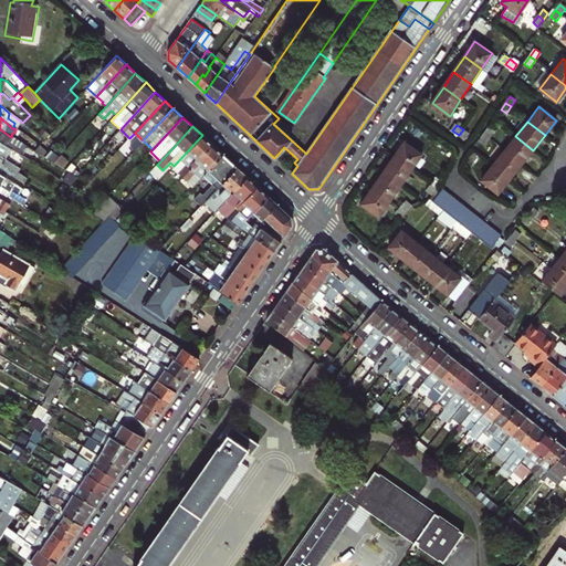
[(489,127),(484,134),(489,138),(494,130),(489,127)]
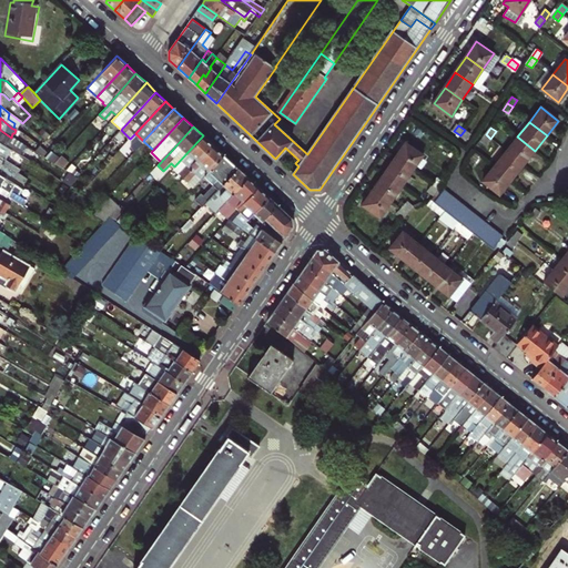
[(460,135),(467,140),(472,134),(465,130),(460,135)]
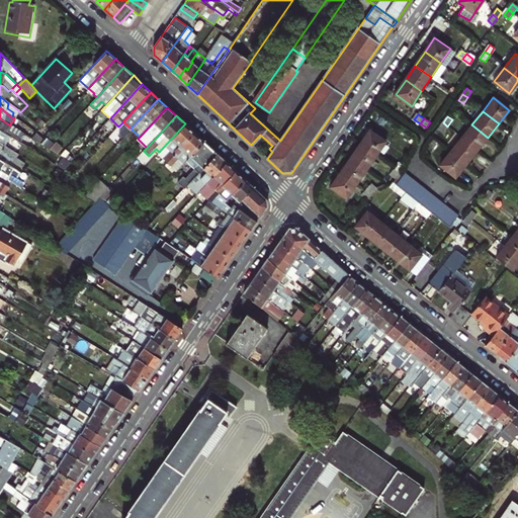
[(41,119),(36,125),(40,130),(46,123),(41,119)]
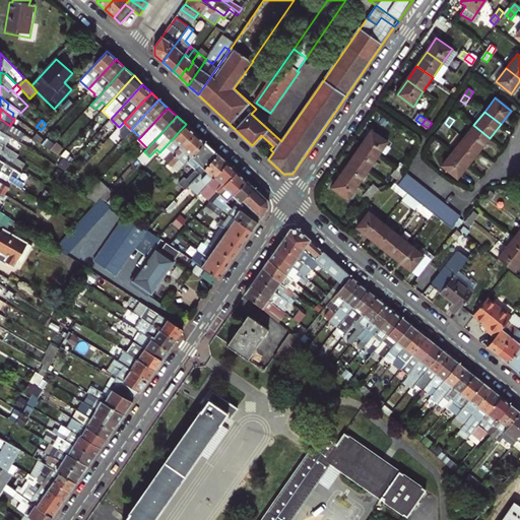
[(445,132),(449,127),(445,123),(440,129),(445,132)]
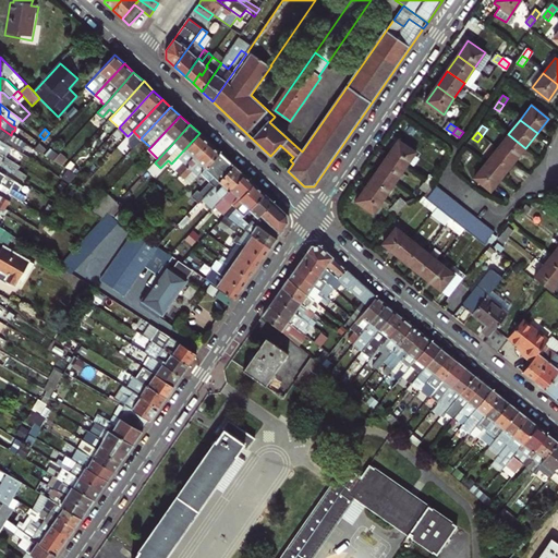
[(181,176),(209,143),(199,133),(171,164),(170,166),(179,174),(181,176)]
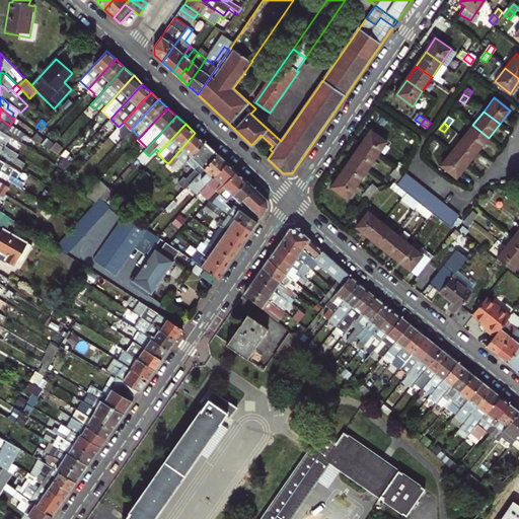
[(0,125),(0,131),(17,142),(19,138),(0,125)]
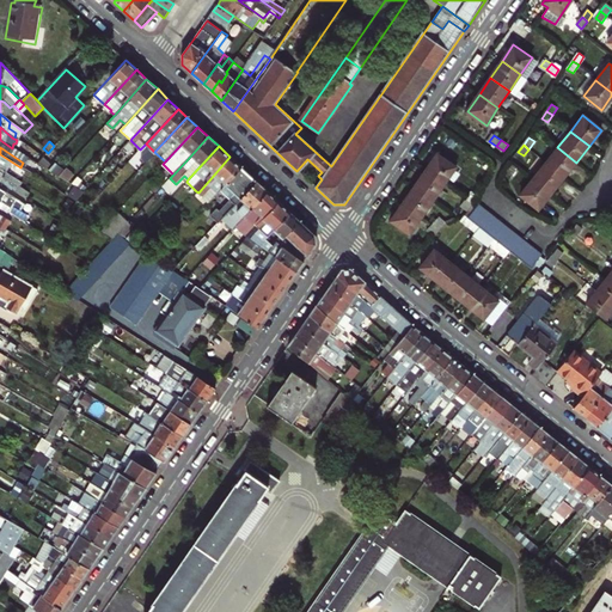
[(564,178),(576,163),(557,147),(545,163),(564,178)]
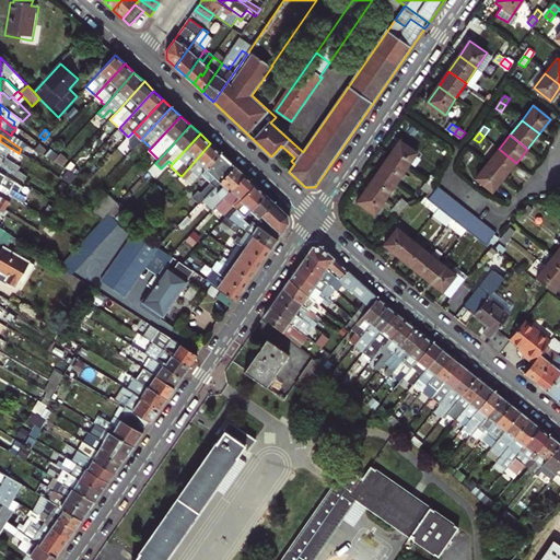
[(391,155),(407,168),(418,153),(400,141),(391,155)]
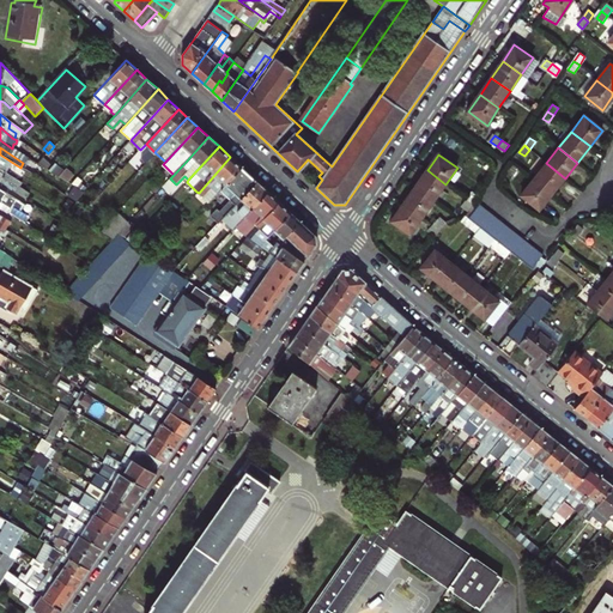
[(208,202),(225,184),(242,168),(230,157),(199,193),(208,202)]
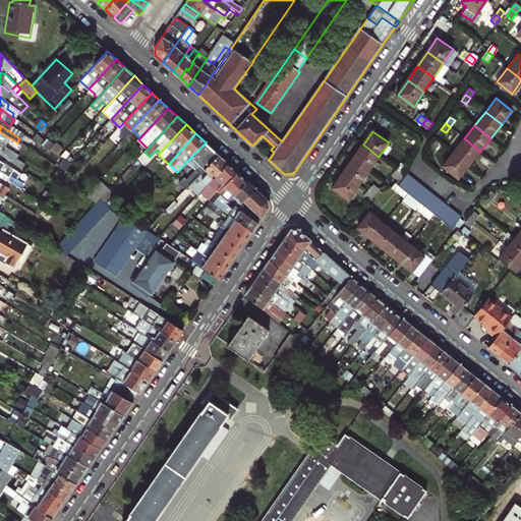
[(0,138),(0,143),(4,147),(11,152),(14,148),(0,138)]
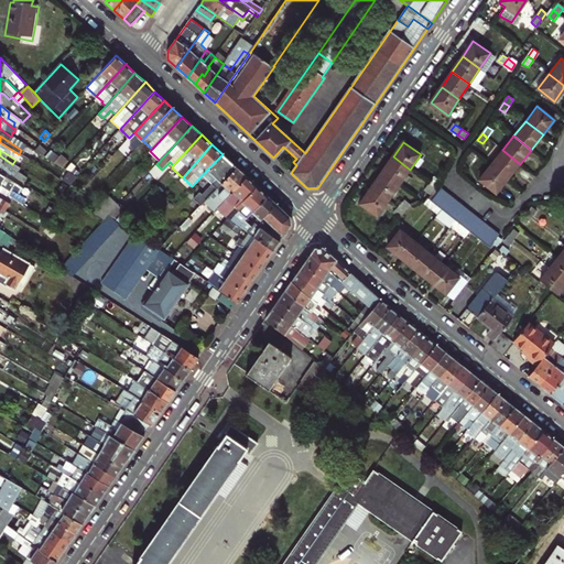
[(470,150),(466,156),(472,161),(476,155),(470,150)]
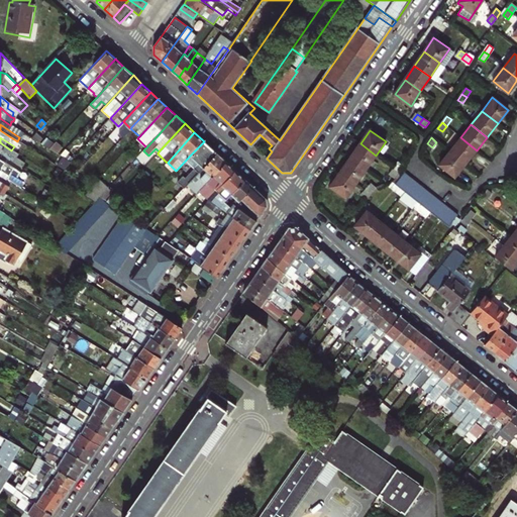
[(467,164),(477,150),(460,137),(449,150),(467,164)]
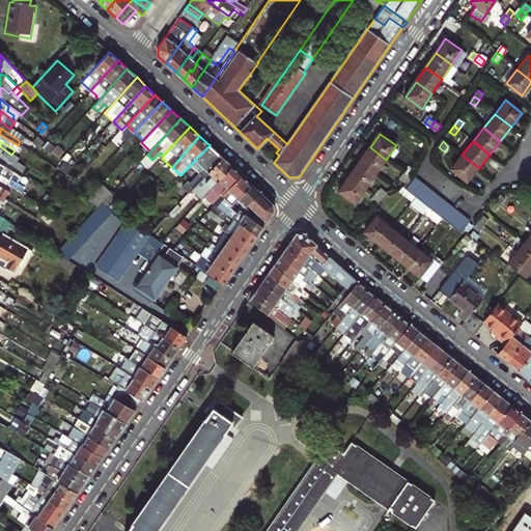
[(210,145),(195,160),(203,168),(185,189),(190,194),(196,187),(223,158),(210,145)]
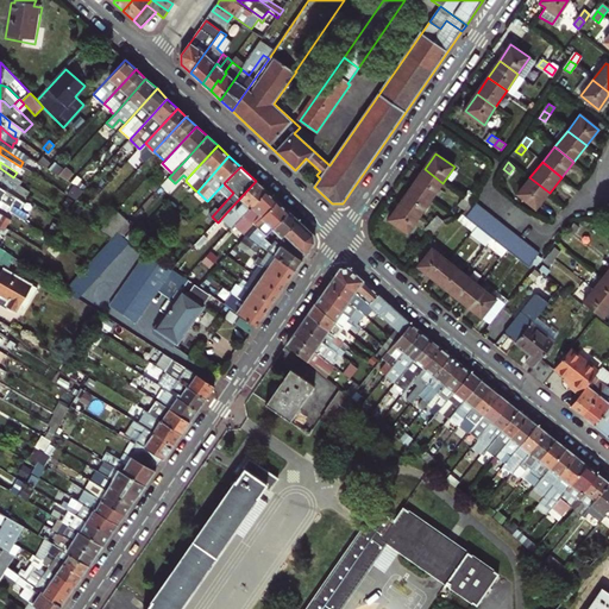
[(0,182),(18,194),(25,199),(29,193),(1,176),(5,171),(0,168),(0,182)]
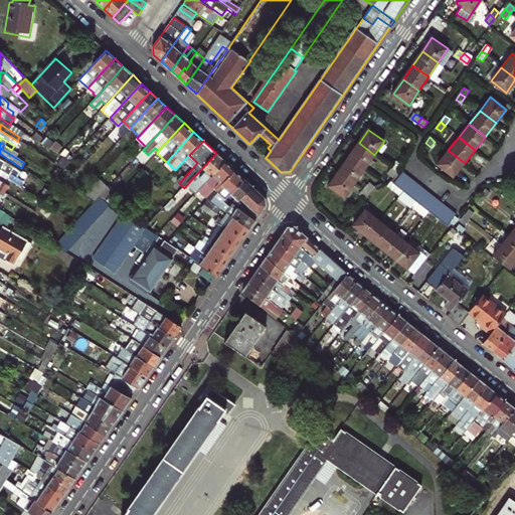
[(349,157),(365,168),(374,155),(359,143),(349,157)]
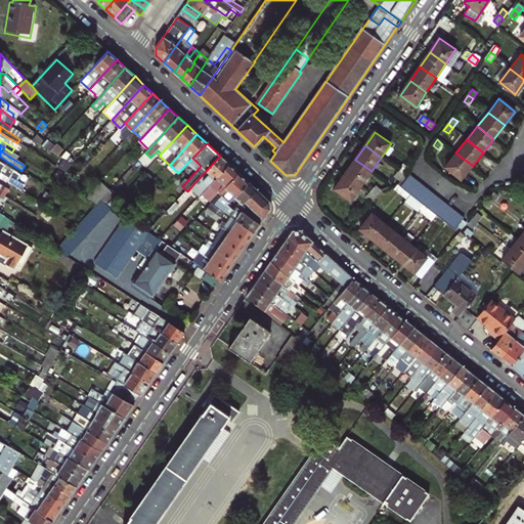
[(462,180),(473,166),(455,153),(444,168),(462,180)]
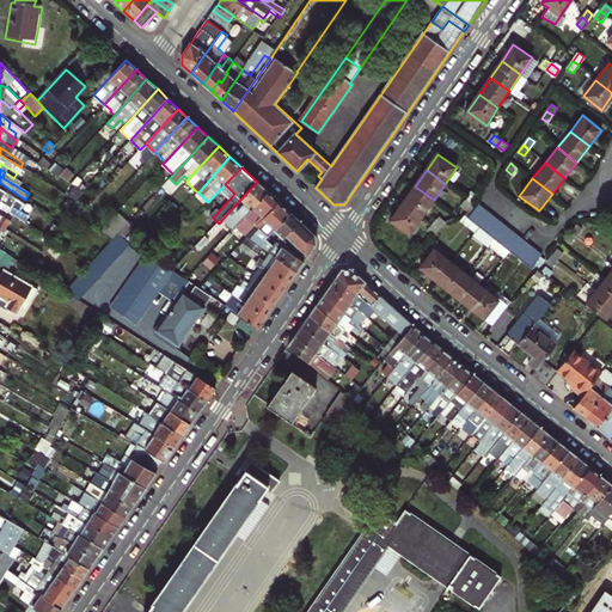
[(237,226),(268,191),(257,182),(226,215),(231,220),(237,226)]
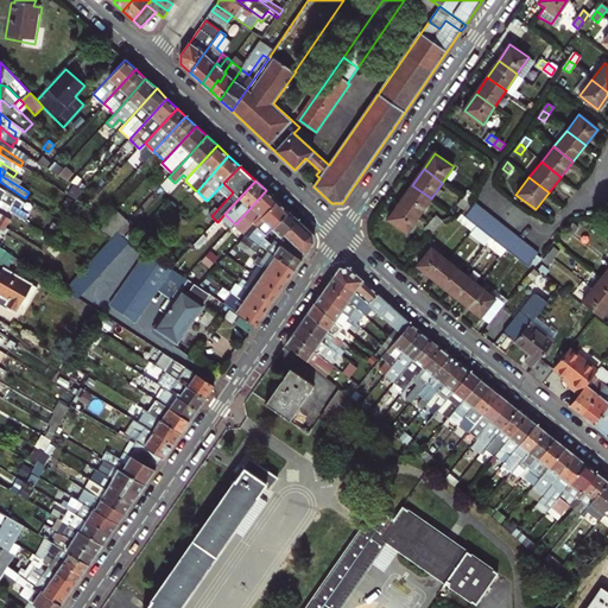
[(0,189),(14,200),(18,194),(0,182),(0,189)]
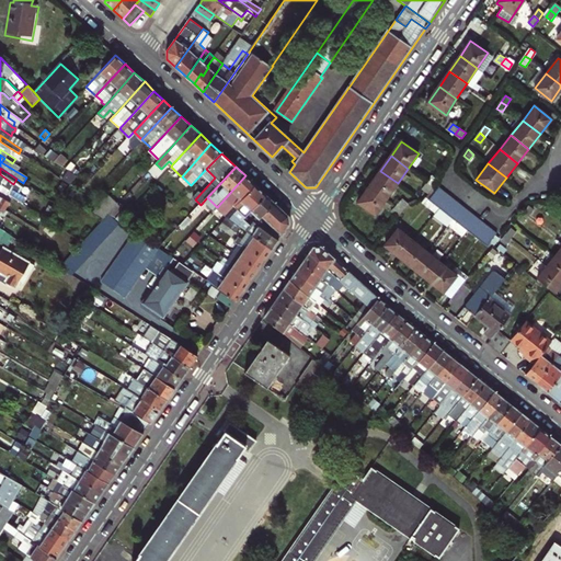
[(387,198),(398,183),(380,171),(369,187),(387,198)]
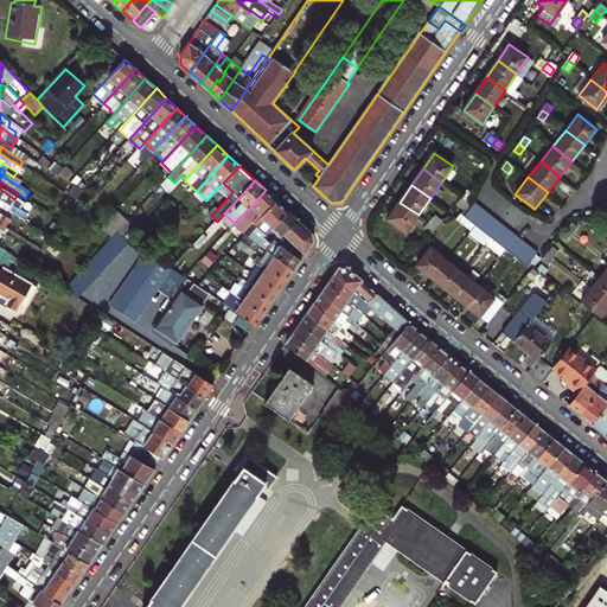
[(0,189),(0,200),(5,205),(2,209),(13,216),(19,205),(13,202),(14,199),(0,189)]
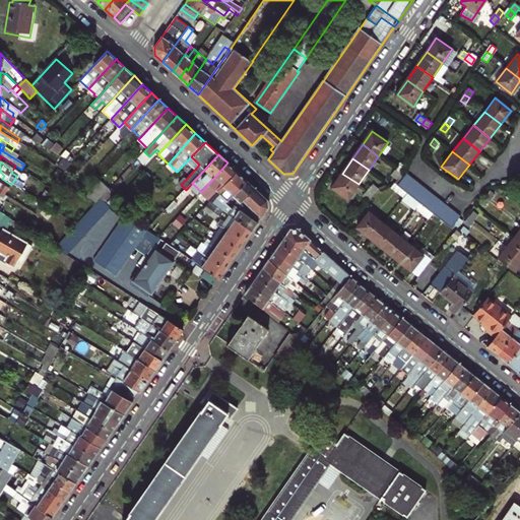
[(209,199),(236,171),(228,163),(201,192),(209,199)]
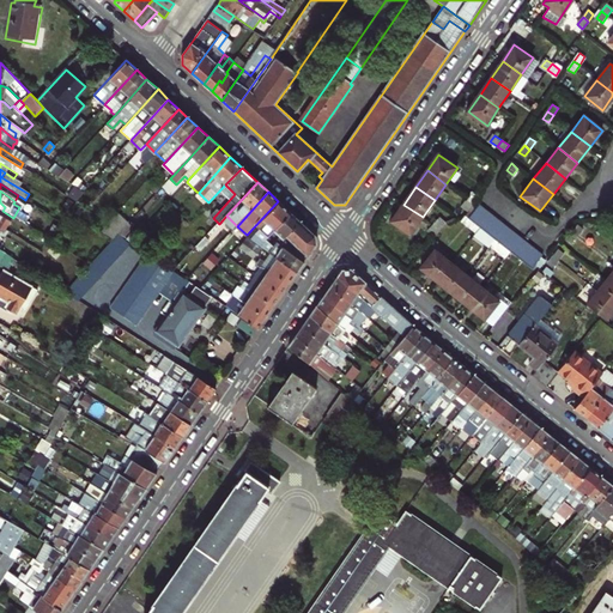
[(472,192),(467,199),(473,202),(478,195),(472,192)]
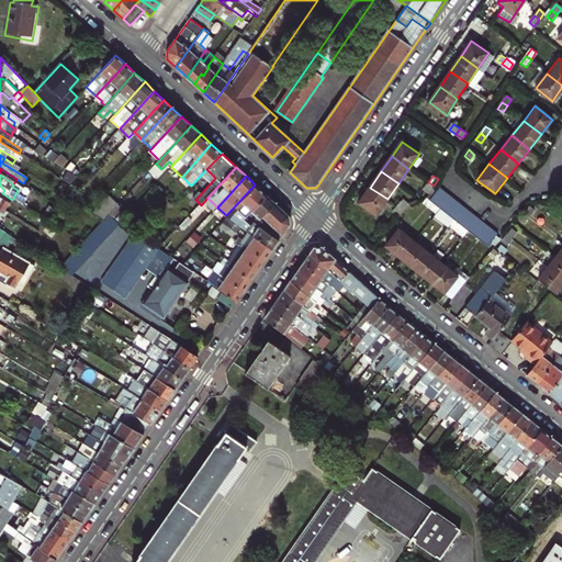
[(429,192),(434,186),(428,182),(424,188),(429,192)]
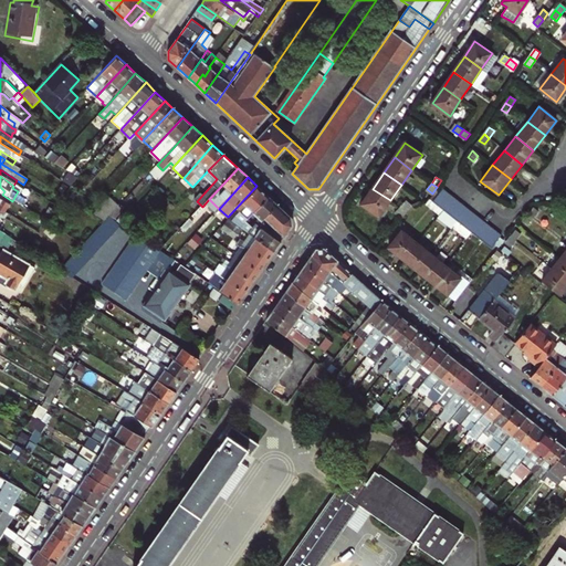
[(268,196),(257,186),(228,217),(228,218),(240,227),(244,222),(248,218),(268,196)]
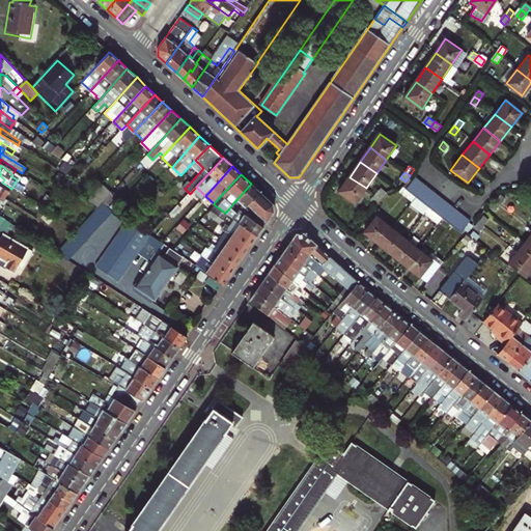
[(356,202),(366,188),(350,177),(340,191),(356,202)]
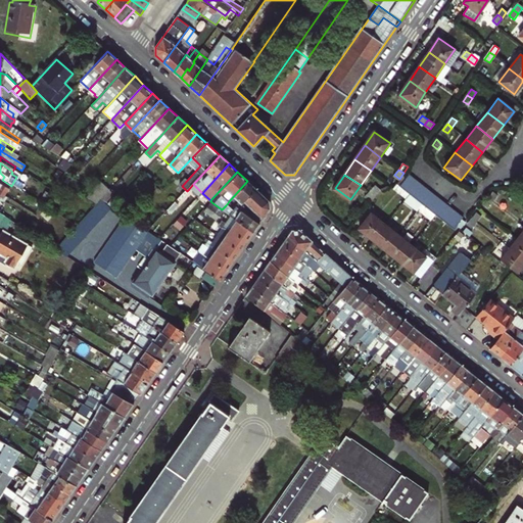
[(409,175),(403,181),(399,187),(410,194),(422,205),(435,216),(454,230),(457,226),(462,220),(463,219),(409,175)]
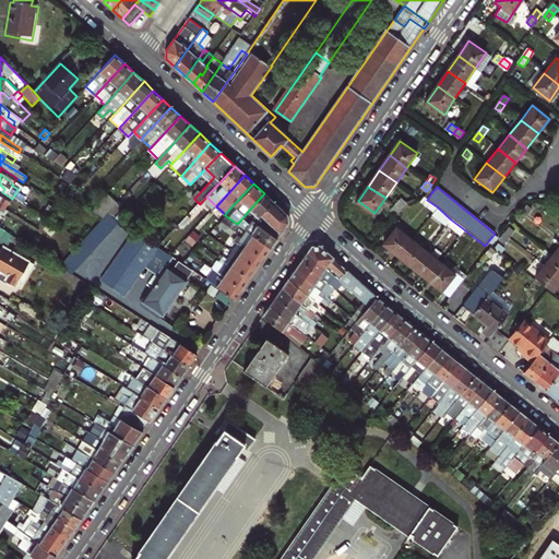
[(252,221),(254,222),(273,201),(264,193),(245,215),(252,221)]
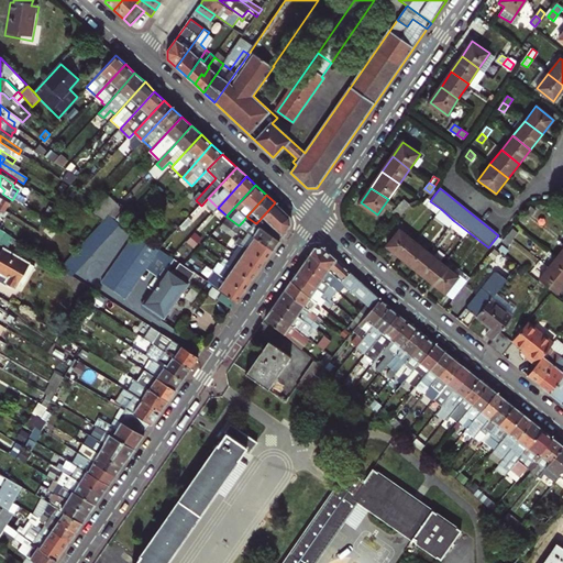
[(103,221),(108,216),(119,205),(109,196),(91,213),(103,221)]
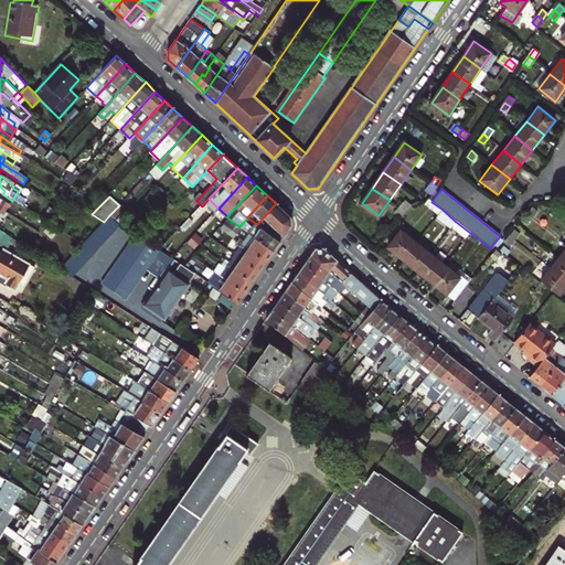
[(10,204),(0,198),(0,215),(2,216),(10,204)]
